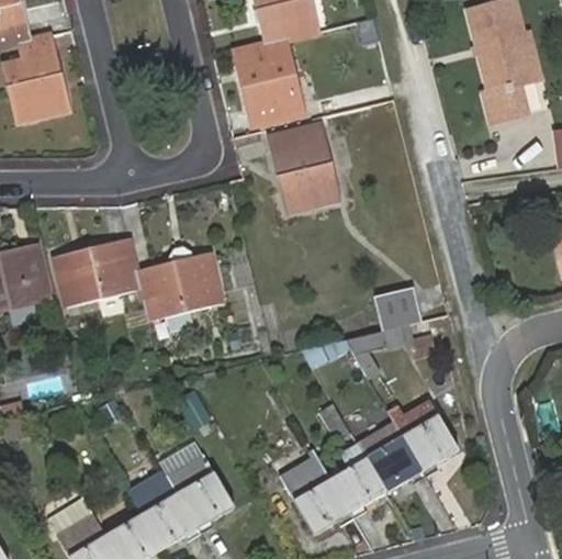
[(0,0),(0,43),(18,40),(27,37),(20,3),(12,2),(11,0),(0,0)]
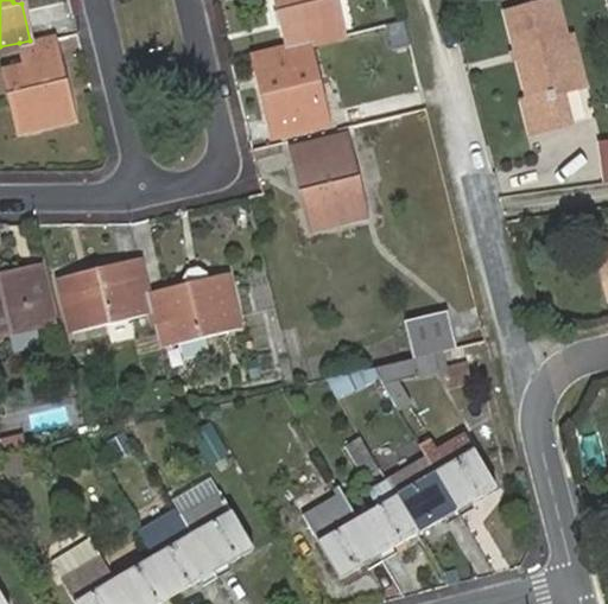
[(278,0),(282,16),(290,14),(285,0),(278,0)]
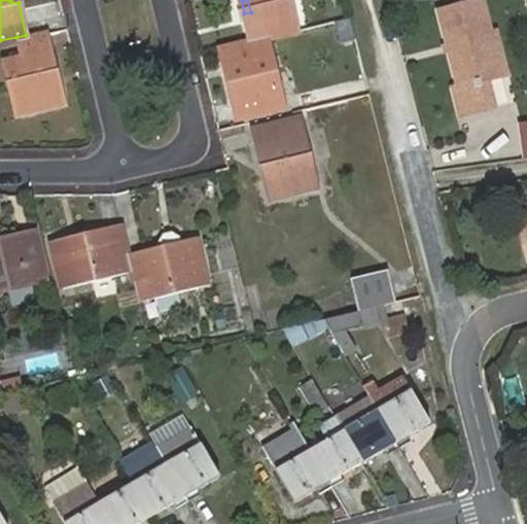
[(244,13),(250,39),(267,34),(296,27),(289,0),(247,0),(251,12),(244,13)]
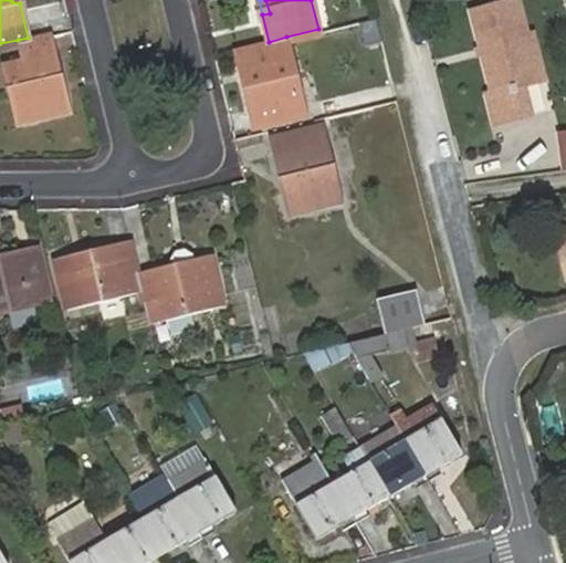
[(480,43),(483,54),(491,90),(486,91),(493,121),(522,114),(515,83),(525,81),(537,77),(527,32),(519,0),(502,0),(472,8),(480,43)]
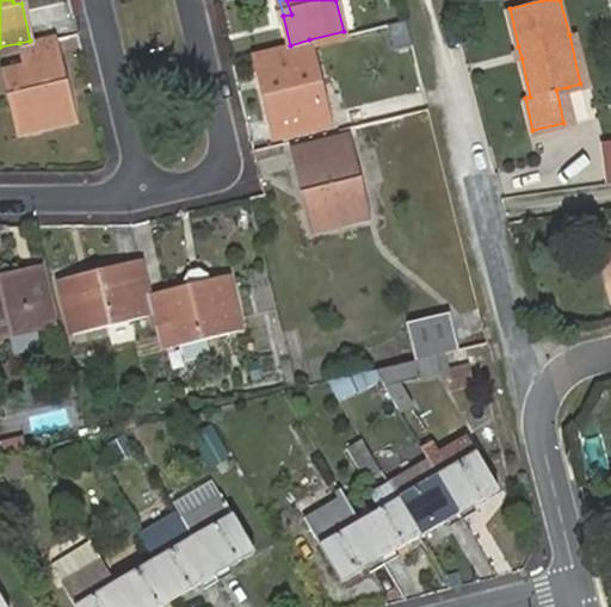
[(575,32),(569,35),(580,84),(590,81),(575,32)]
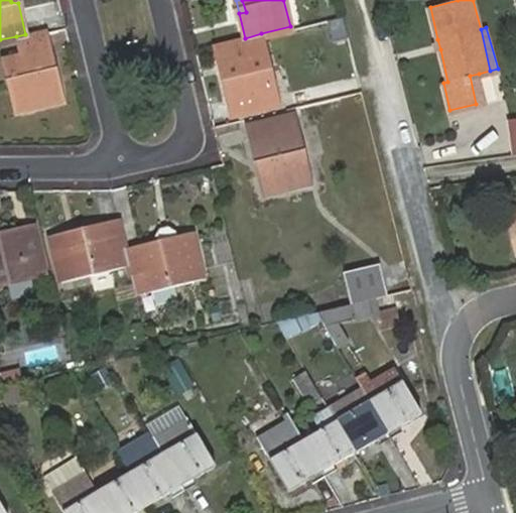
[(25,34),(16,36),(21,54),(3,59),(15,109),(61,99),(57,81),(50,83),(47,71),(54,68),(45,30),(25,34)]
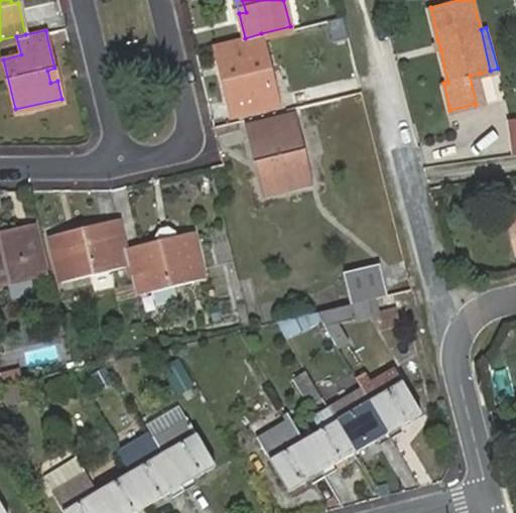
[(245,38),(216,45),(221,63),(226,62),(231,76),(225,79),(234,113),(278,101),(261,33),(245,38)]
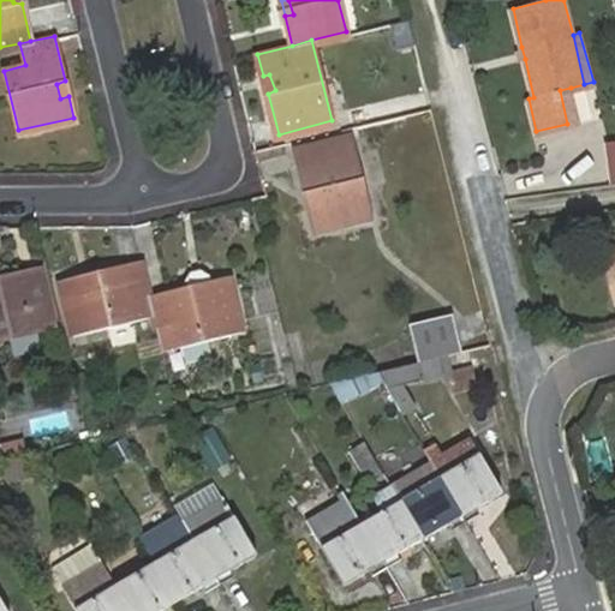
[(263,76),(268,94),(275,90),(269,75),(263,76)]
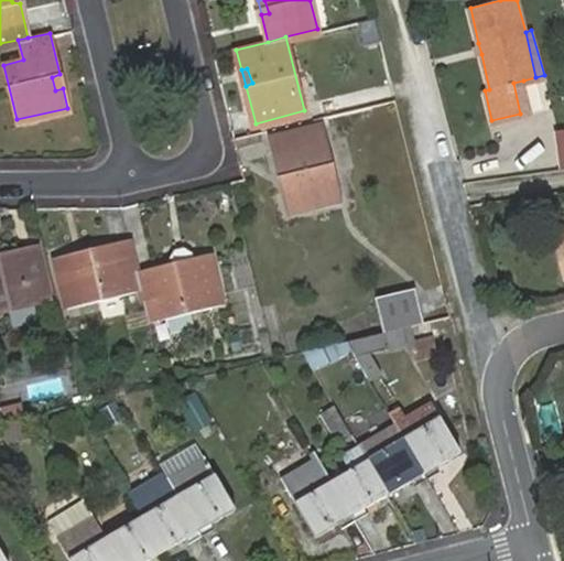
[(63,88),(60,74),(52,77),(55,90),(63,88)]
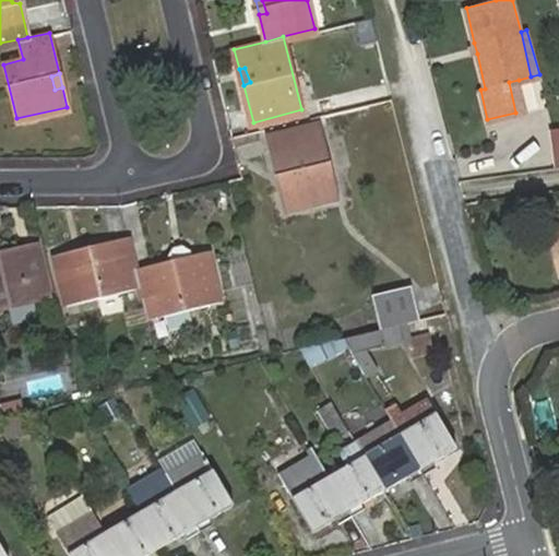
[(525,109),(519,80),(509,82),(515,113),(525,109)]
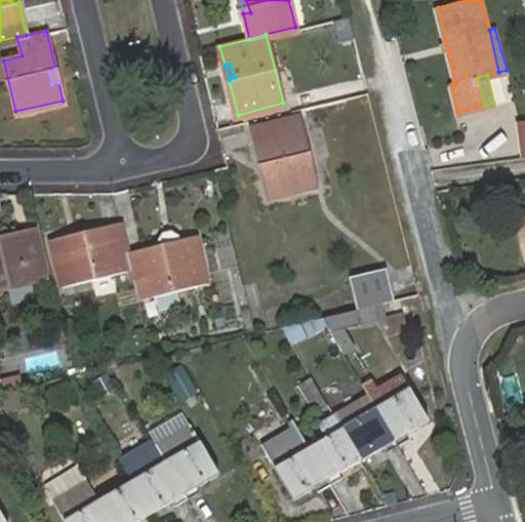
[(253,127),(259,157),(268,155),(271,169),(264,171),(270,194),(316,184),(298,117),(253,127)]
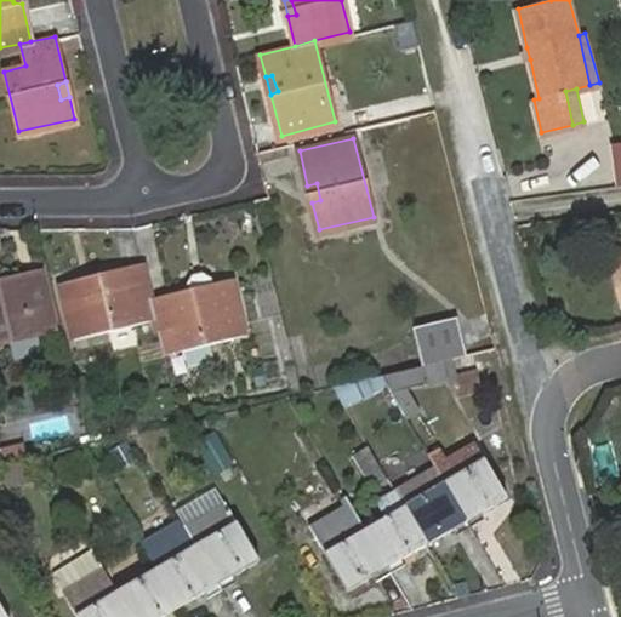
[(317,183),(307,186),(312,203),(320,200),(317,183)]
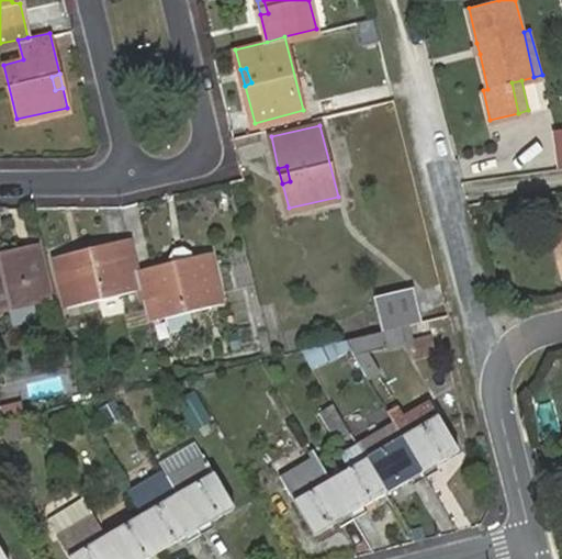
[(136,269),(130,237),(94,245),(96,250),(79,255),(77,250),(57,255),(69,305),(141,288),(136,269)]
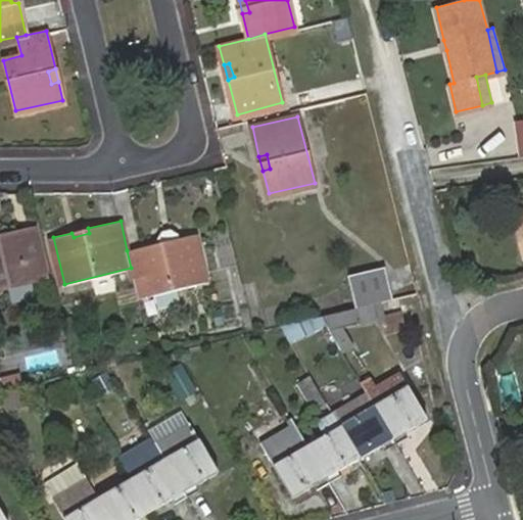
[(159,242),(160,247),(176,243),(175,239),(179,238),(178,232),(170,227),(157,230),(153,239),(154,243),(159,242)]
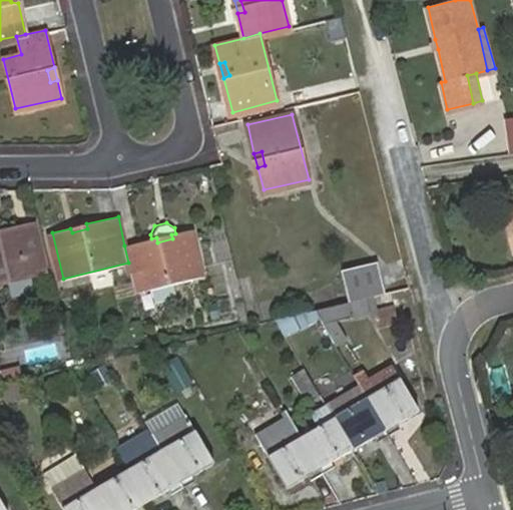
[(86,223),(70,228),(72,232),(87,228),(86,223)]
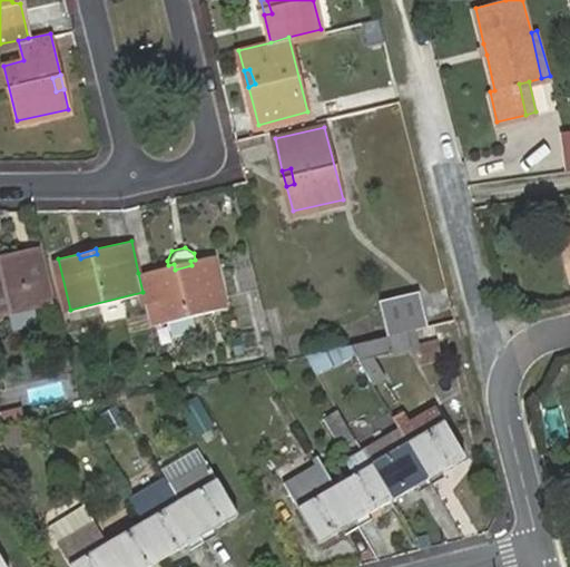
[(0,313),(50,302),(38,251),(0,258),(0,313)]
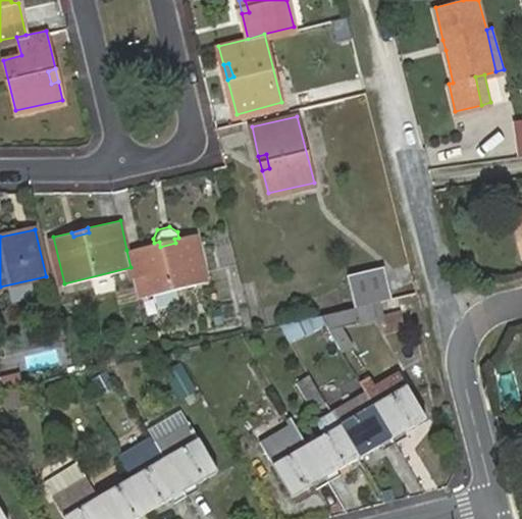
[(154,243),(126,250),(131,267),(133,277),(149,273),(154,293),(204,280),(193,235),(178,238),(174,239),(175,243),(160,247),(159,242),(154,243)]
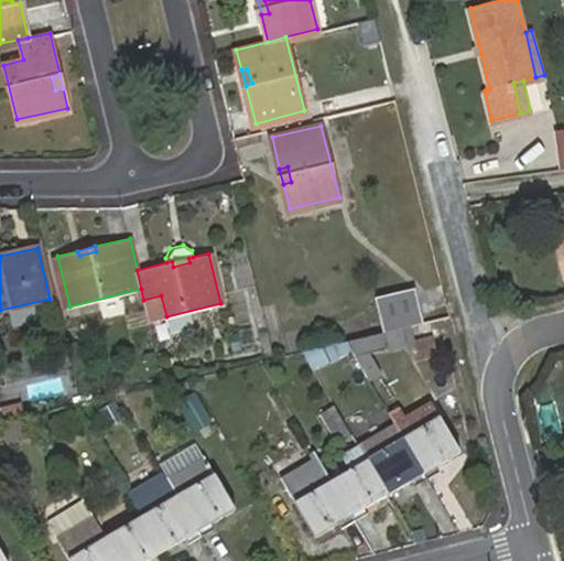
[(375,295),(383,332),(403,326),(423,322),(415,287),(375,295)]
